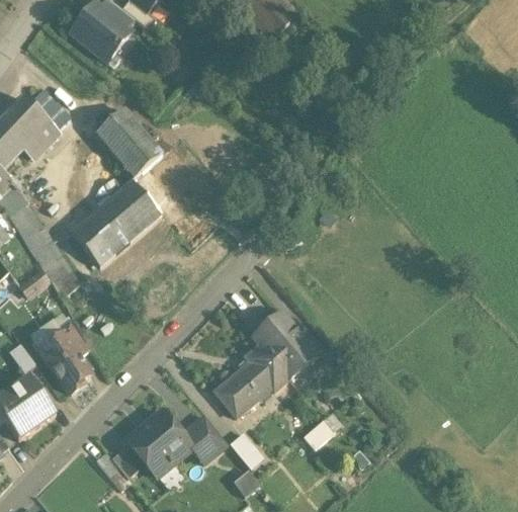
[(126,12),(110,0),(104,0),(99,7),(127,29),(136,20),(126,12)]
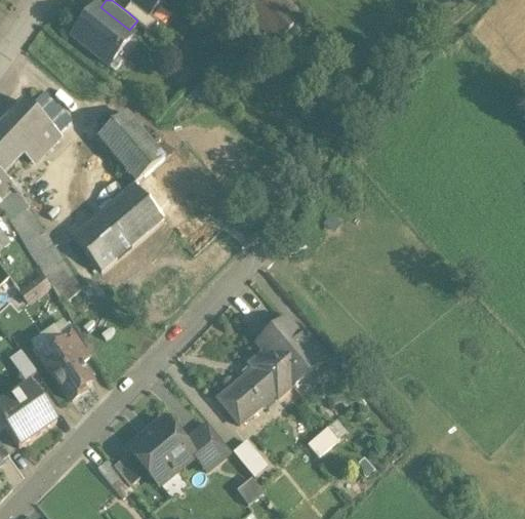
[(132,0),(149,12),(158,0),(132,0)]
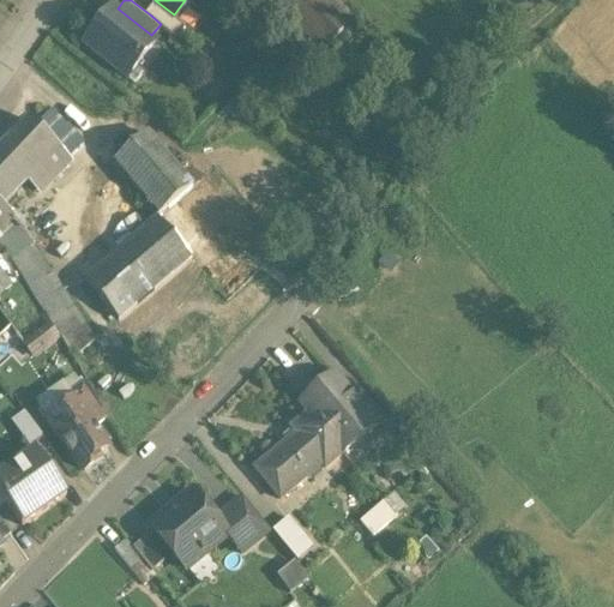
[(269,0),(324,50),(353,19),(332,0),(269,0)]
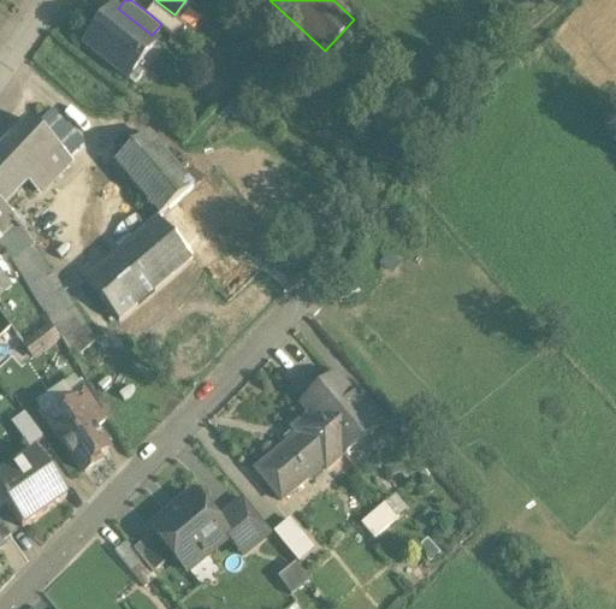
[(183,24),(158,5),(150,15),(161,24),(175,35),(183,24)]
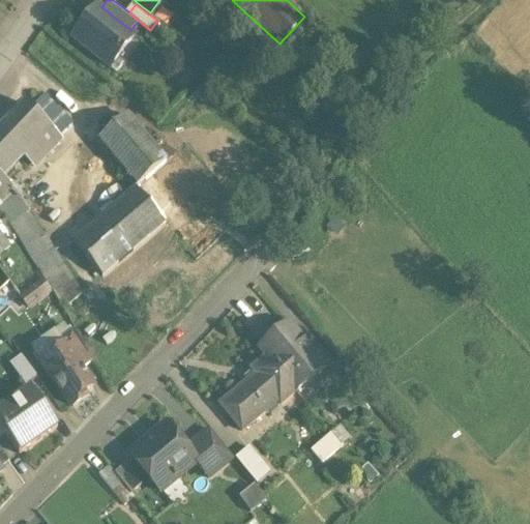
[(130,30),(101,7),(92,18),(88,15),(72,34),(102,57),(111,47),(118,53),(134,33),(130,30)]
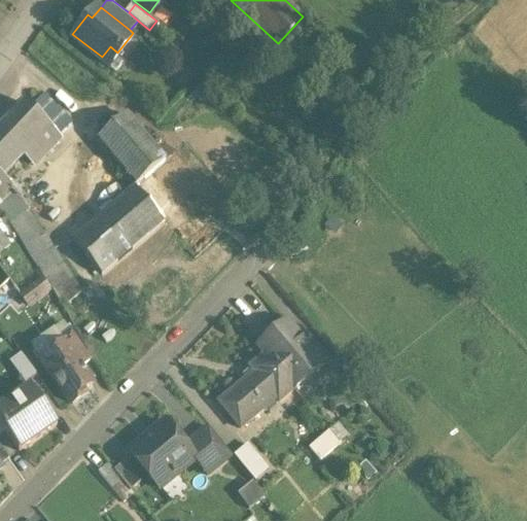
[(24,100),(0,124),(0,127),(22,149),(31,159),(71,120),(42,93),(30,106),(24,100)]
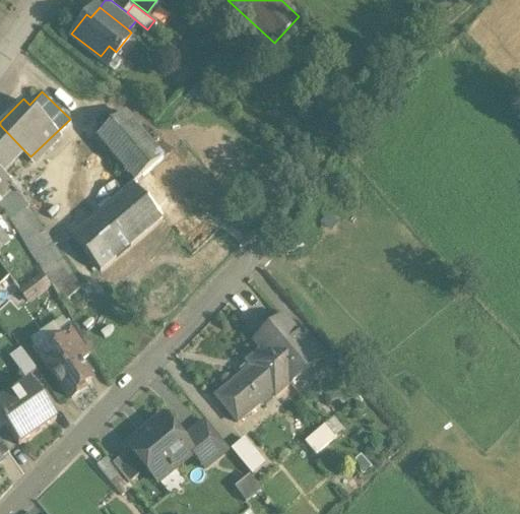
[(134,179),(163,154),(124,109),(113,119),(102,128),(95,133),(134,179)]
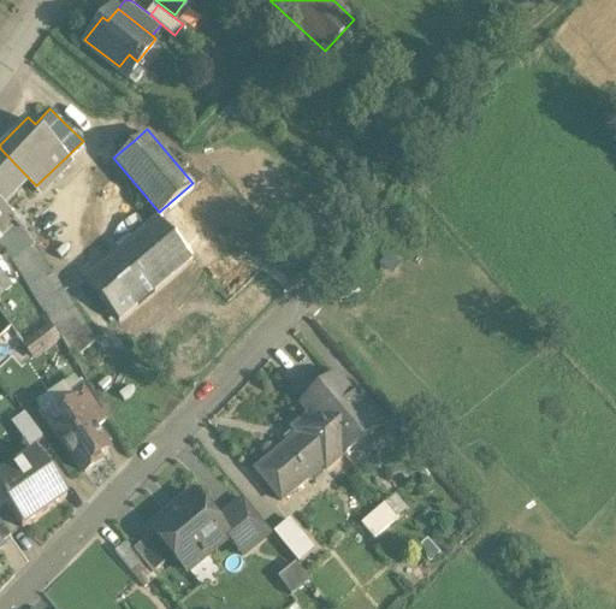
[(124,131),(112,142),(120,152),(134,141),(124,131)]
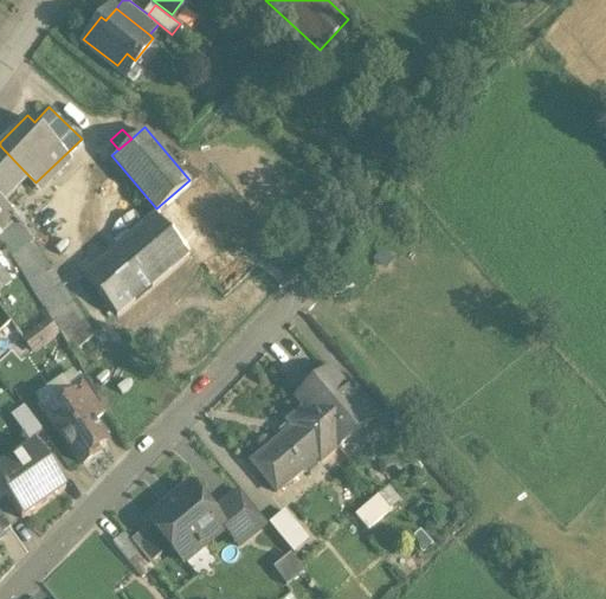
[(0,146),(0,229),(15,214),(0,197),(25,172),(0,146)]
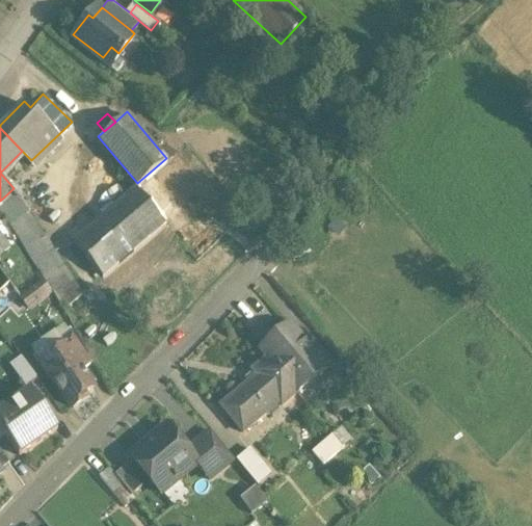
[(135,184),(73,238),(102,272),(164,219),(135,184)]
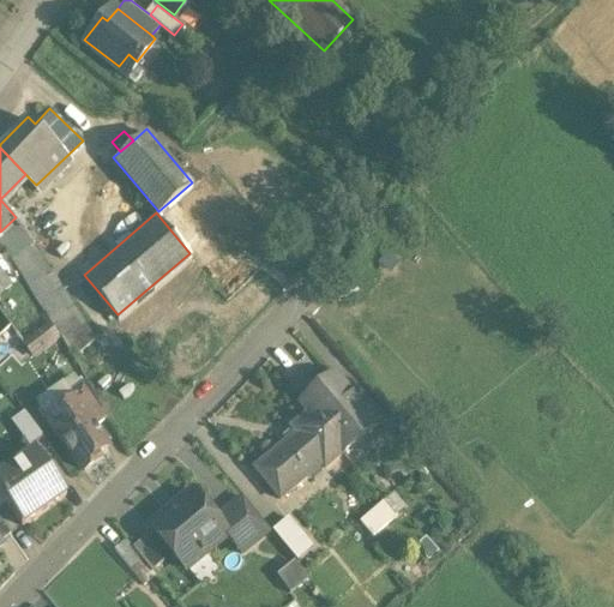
[(16,217),(0,232),(0,238),(38,299),(60,284),(16,217)]
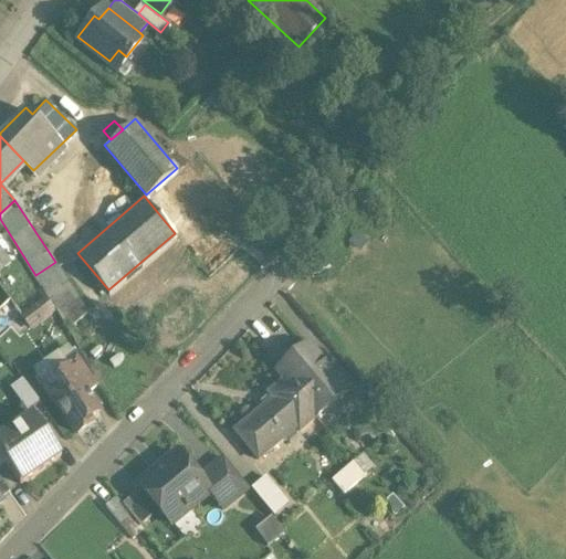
[(55,262),(35,275),(49,294),(67,281),(55,262)]
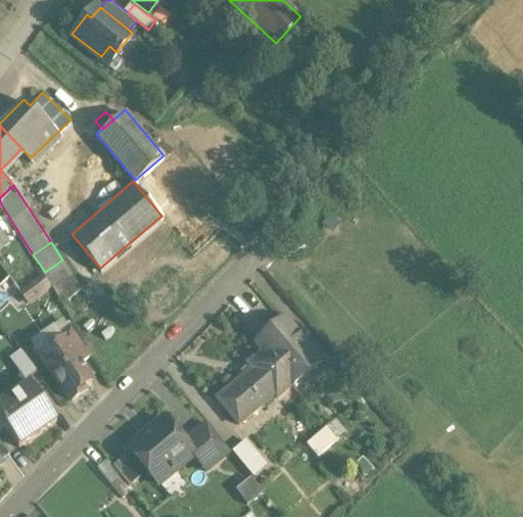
[(31,280),(19,288),(29,298),(49,282),(42,271),(31,280)]
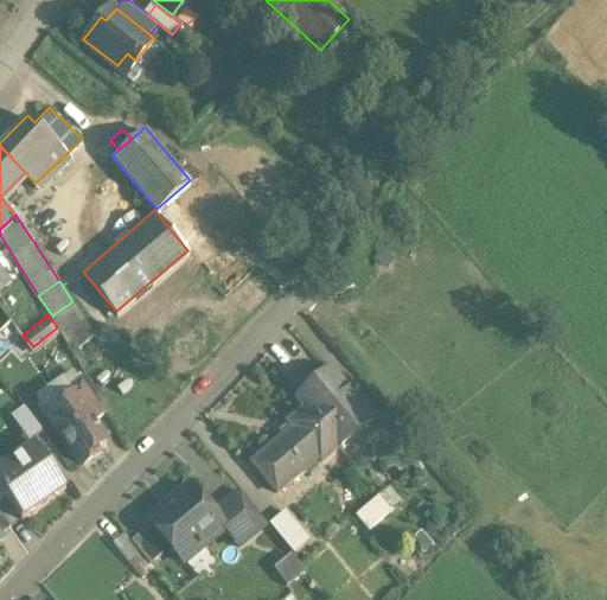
[(25,318),(16,325),(23,334),(36,325),(30,318),(26,320),(25,318)]
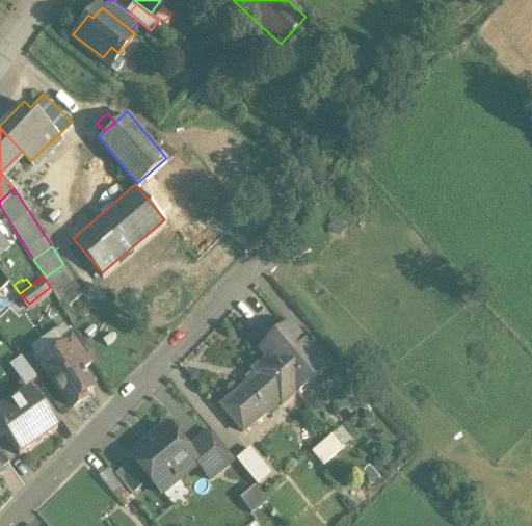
[(0,286),(0,304),(18,297),(11,282),(0,286)]
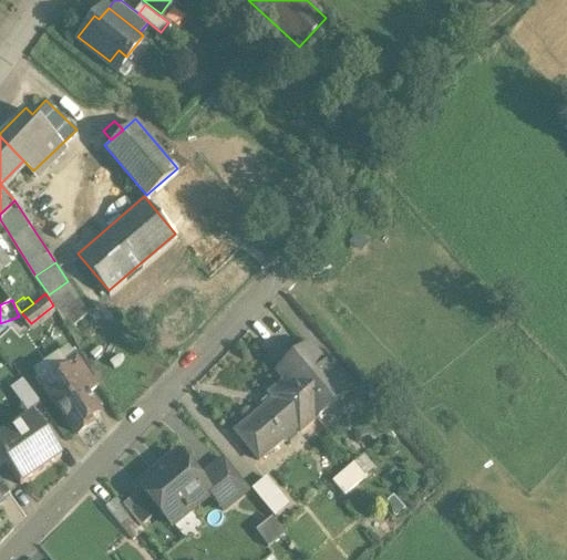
[(308,341),(275,369),(284,379),(268,392),(274,397),(235,429),(258,457),(286,435),(289,438),(348,389),(308,341)]
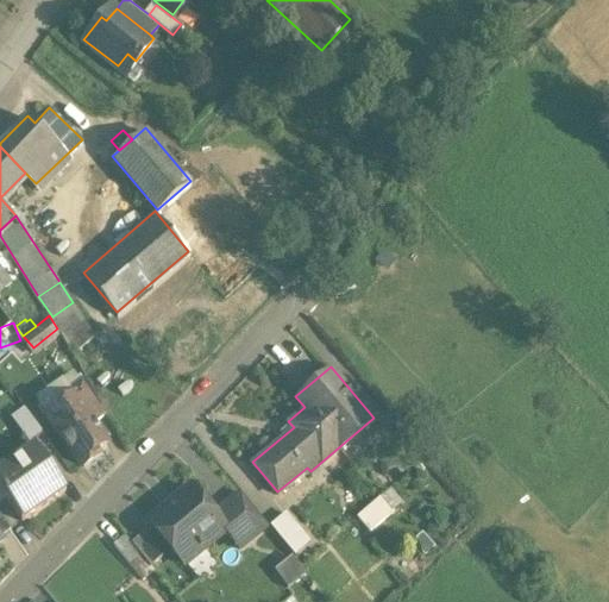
[(106,411),(85,374),(68,386),(73,394),(74,393),(93,420),(106,411)]
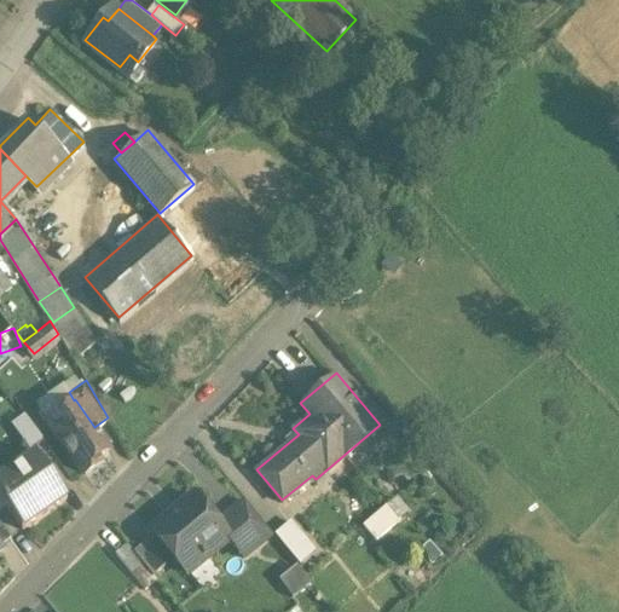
[(74,400),(48,419),(62,438),(62,439),(73,455),(74,455),(85,469),(99,460),(96,456),(108,448),(99,436),(94,427),(75,399),(74,400)]
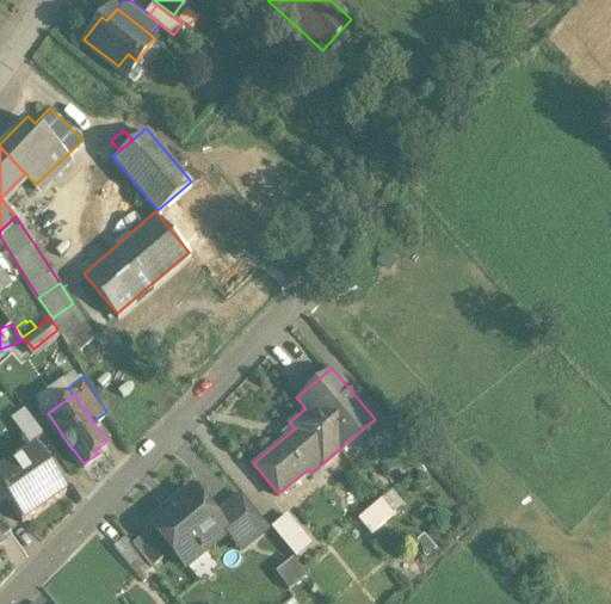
[(42,432),(24,407),(12,415),(30,441),(42,432)]
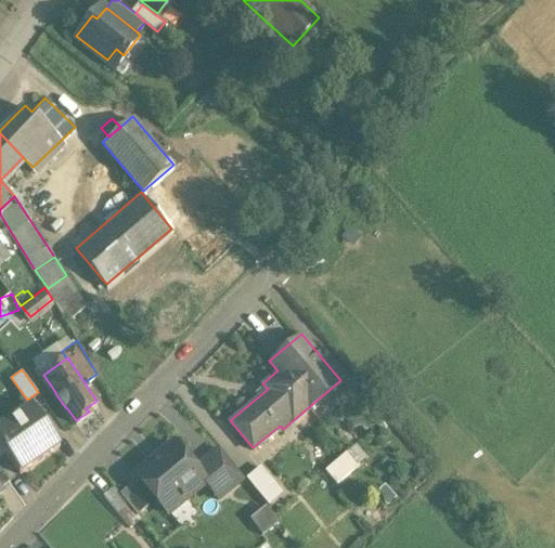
[(0,427),(0,443),(5,451),(20,470),(60,442),(33,404),(0,427)]
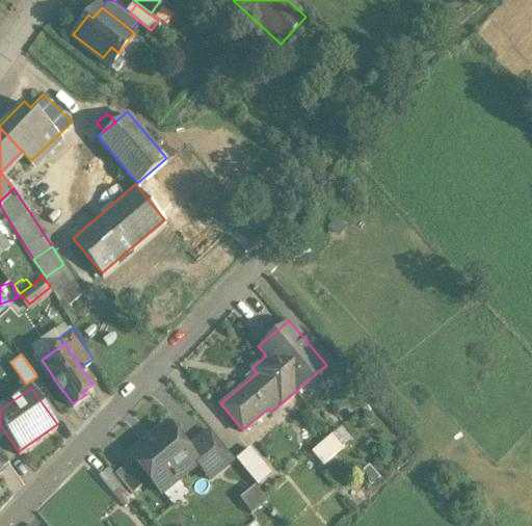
[(324,459),(353,435),(342,421),(313,446),(324,459)]
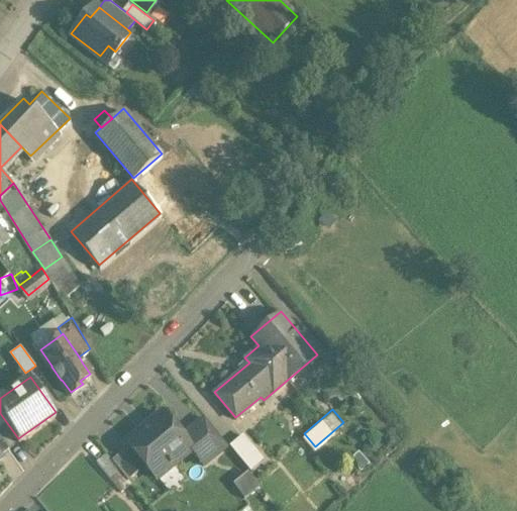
[(162,411),(126,440),(157,477),(159,475),(154,471),(167,461),(170,465),(190,448),(191,447),(181,434),(162,411)]
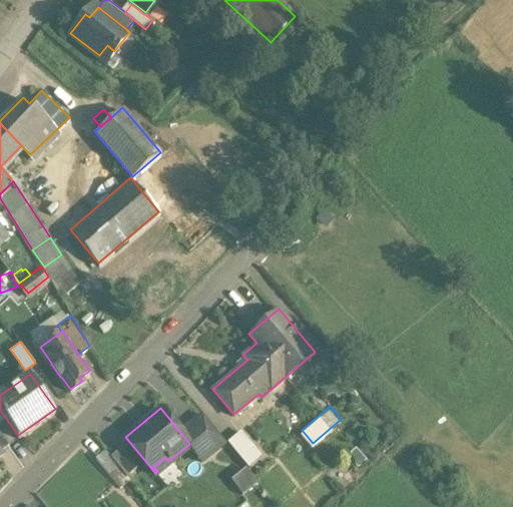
[(224,440),(202,412),(179,431),(189,444),(188,445),(200,459),(224,440)]
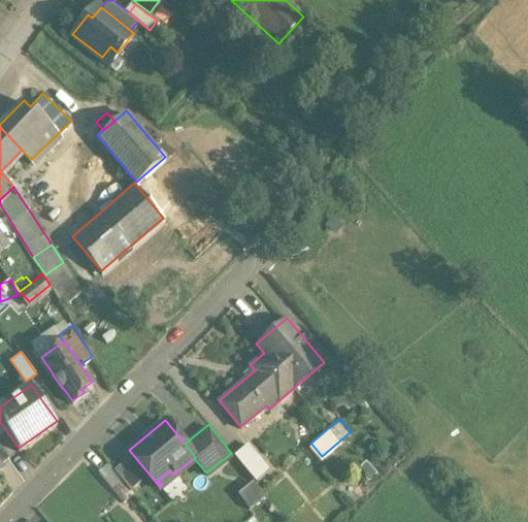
[(0,443),(0,460),(8,455),(0,443)]
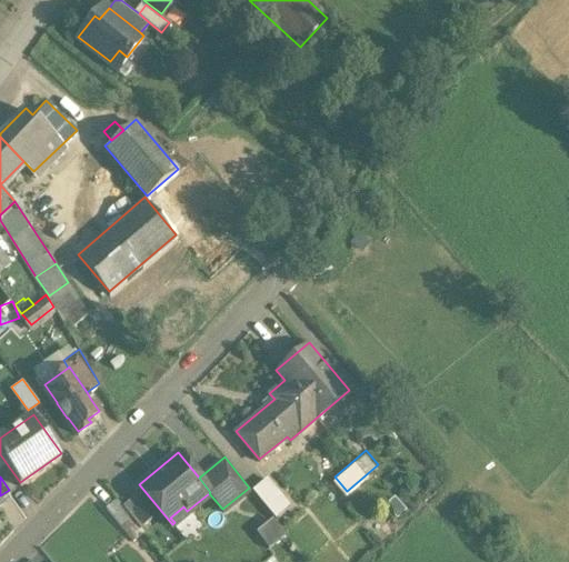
[(289,504),(267,477),(252,488),(276,515),(289,504)]
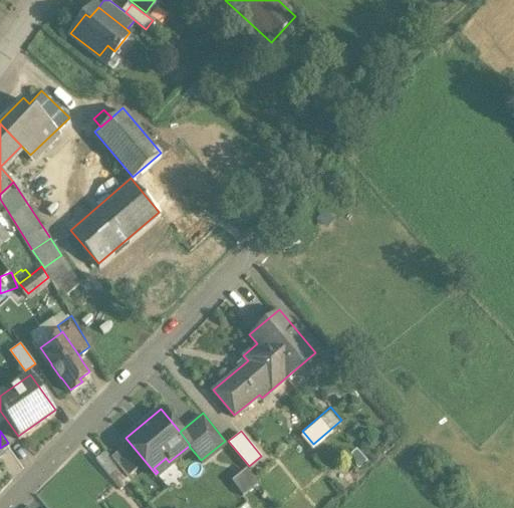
[(138,466),(121,447),(110,456),(126,475),(138,466)]
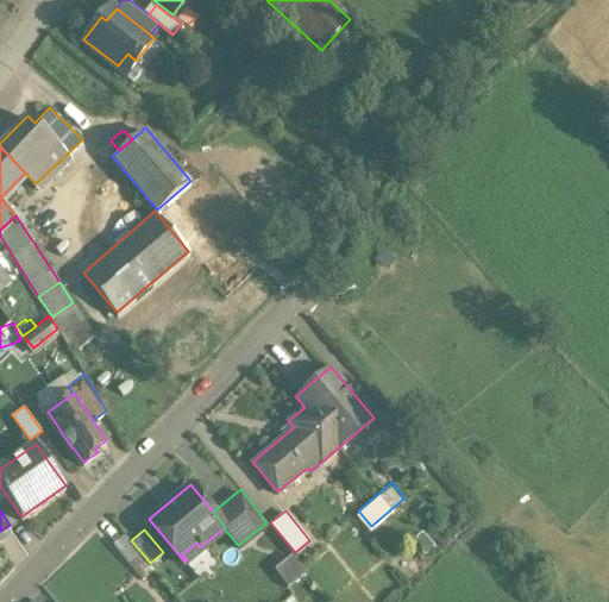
[(131,540),(125,532),(113,541),(142,576),(152,568),(131,540)]
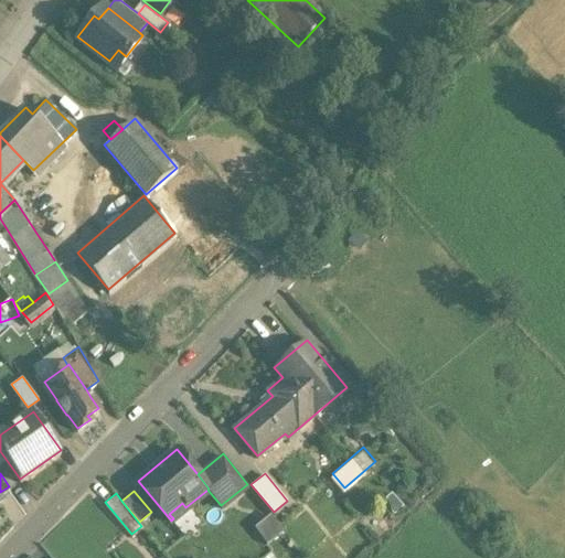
[(272,513),(255,526),(266,540),(281,527),(272,513)]
